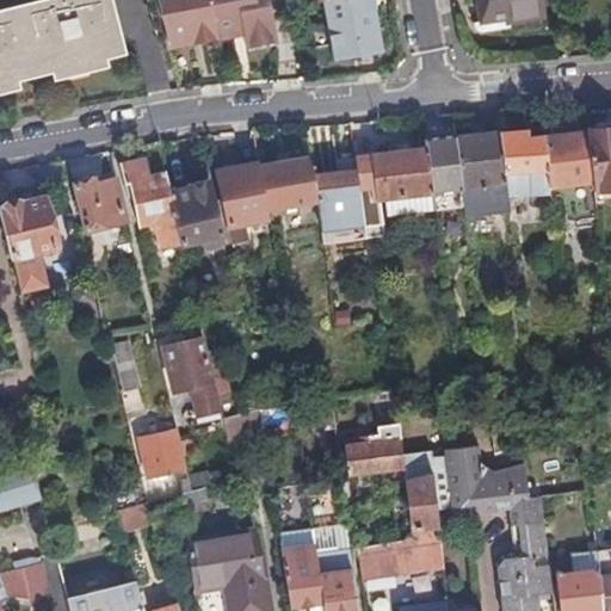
[(0,85),(119,55),(105,0),(43,0),(0,11),(0,85)]
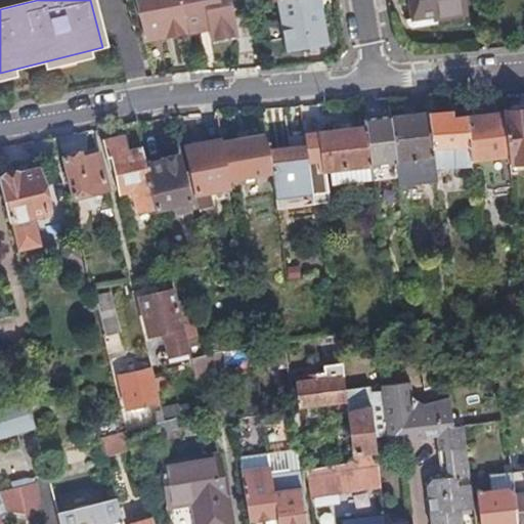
[(134,0),(144,36),(167,32),(167,37),(187,32),(208,28),(210,40),(212,39),(212,41),(217,44),(233,40),(236,36),(235,35),(237,34),(235,24),(231,0),(134,0)]
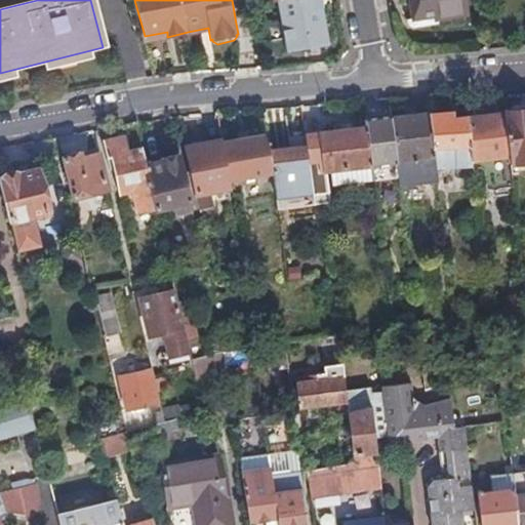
[(278,0),(286,42),(326,35),(319,0),(278,0)]
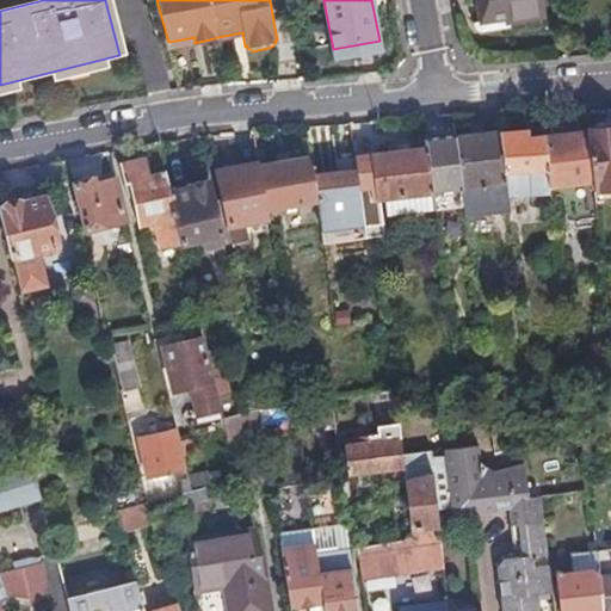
[(477,0),(482,30),(545,19),(542,0),(477,0)]
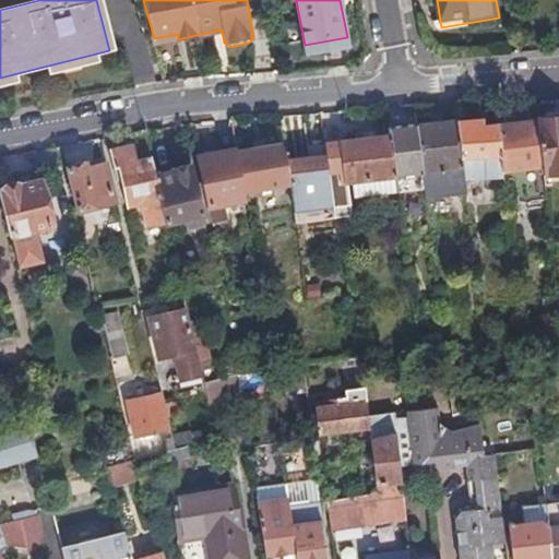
[(423,171),(425,189),(426,201),(466,195),(463,167),(462,167),(461,159),(456,123),(456,121),(458,121),(454,102),(438,104),(440,123),(417,126),(423,171)]
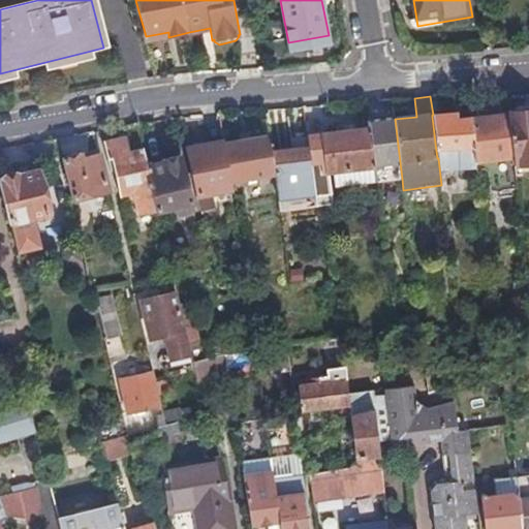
[(528,112),(508,115),(514,160),(515,165),(528,163),(528,112)]
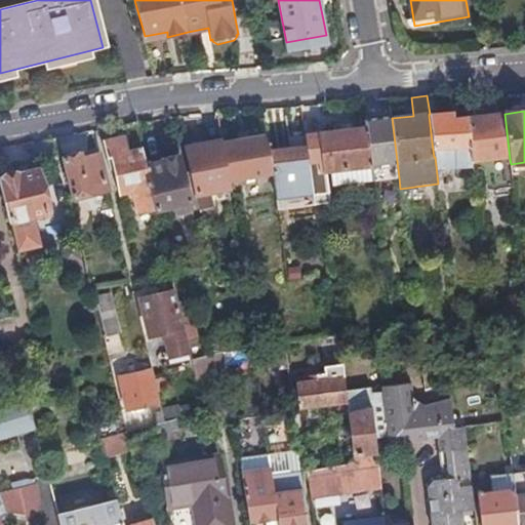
[(452,113),(429,116),(433,150),(439,150),(470,146),(466,118),(453,119),(452,113)]
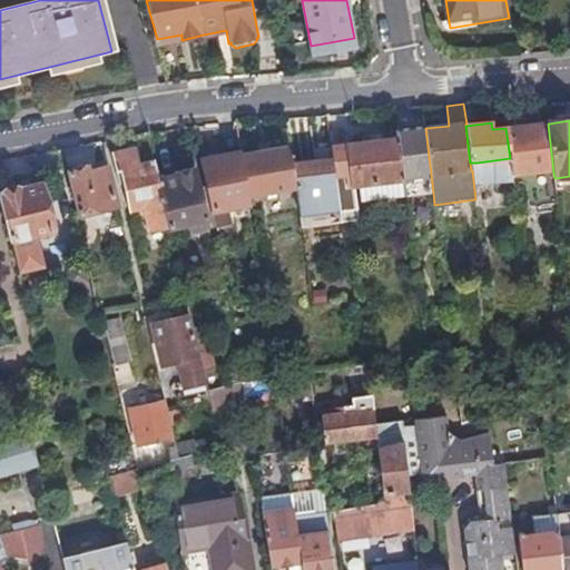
[(225,157),(202,161),(214,212),(248,205),(249,204),(248,198),(241,155),(236,124),(219,125),(225,157)]
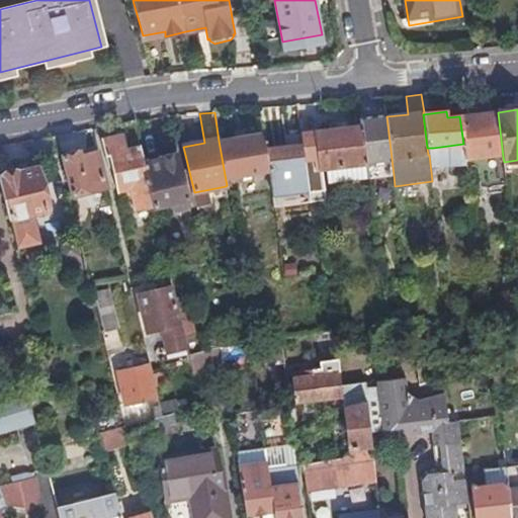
[(498,112),(459,116),(463,144),(464,157),(465,161),(503,157),(498,112)]
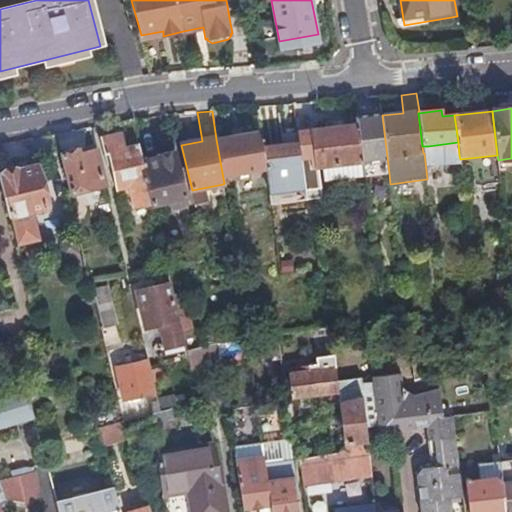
[(298,135),(298,144),(301,165),(303,187),(315,186),(314,178),(312,173),(312,169),(322,168),(324,183),(389,173),(387,157),(382,115),(381,115),(355,117),(356,126),(320,131),(313,132),(313,133),(298,135)]
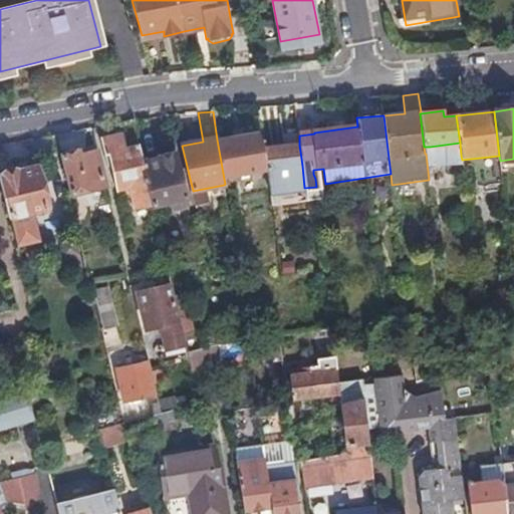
[(259,132),(217,140),(224,179),(266,172),(262,149),(259,132)]
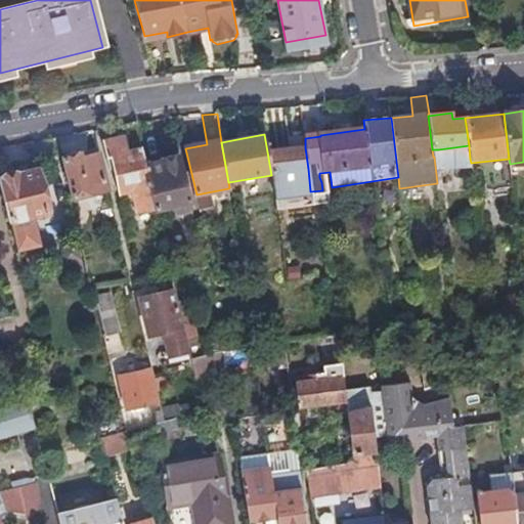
[(132,191),(137,213),(155,208),(144,167),(140,149),(127,153),(124,138),(102,142),(106,159),(111,158),(119,194),(132,191)]
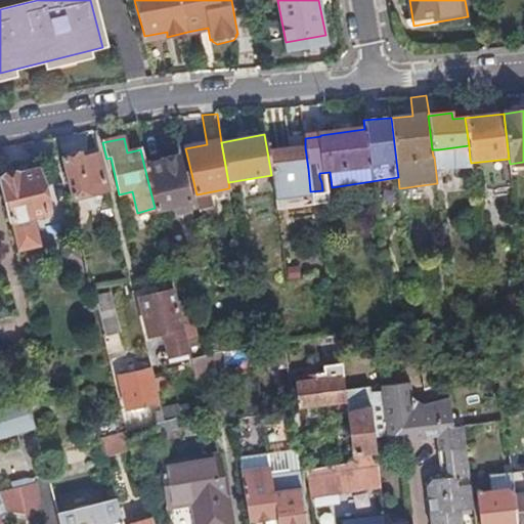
[(305,147),(267,151),(271,175),(308,169),(305,147)]
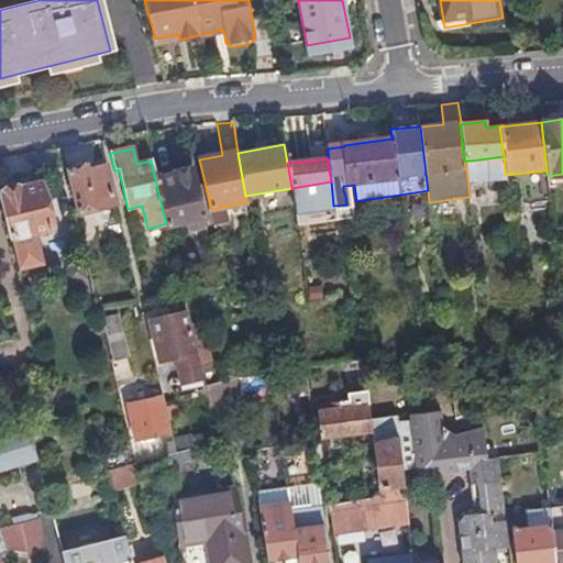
[(87,165),(66,169),(76,216),(117,206),(107,166),(88,169),(87,165)]
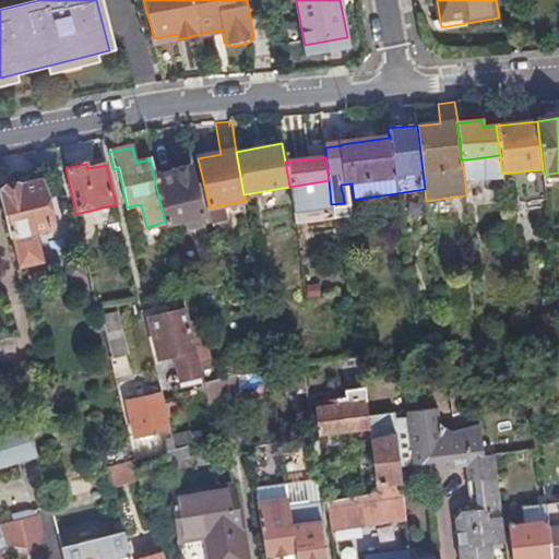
[(191,169),(154,178),(165,222),(165,224),(202,215),(191,169)]
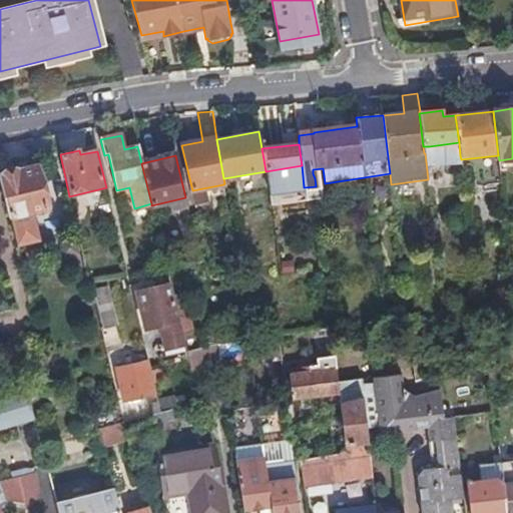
[(37,166),(0,175),(11,217),(18,245),(39,240),(33,216),(32,216),(31,213),(47,209),(37,166)]
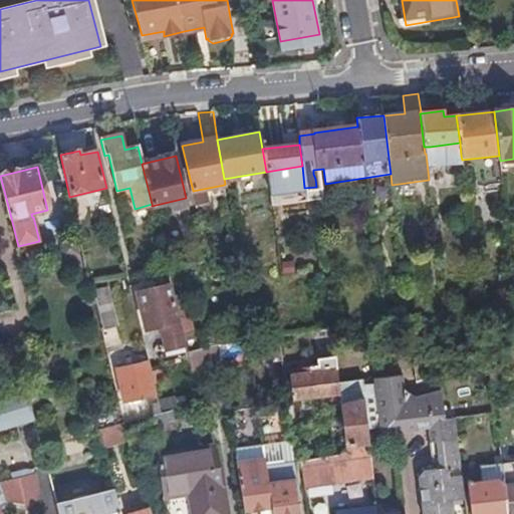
[(75,241),(59,244),(63,260),(79,257),(75,241)]
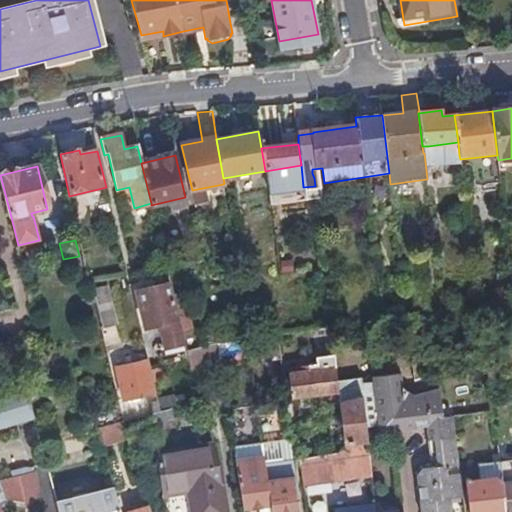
[(0,312),(16,309),(8,276),(0,270),(0,312)]
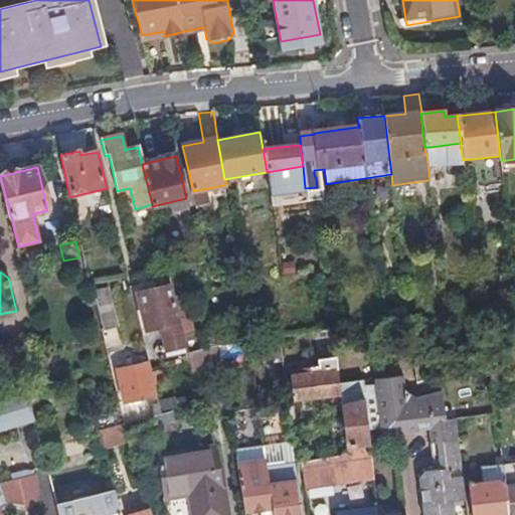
[(179,284),(171,286),(175,299),(181,298),(183,297),(179,284)]
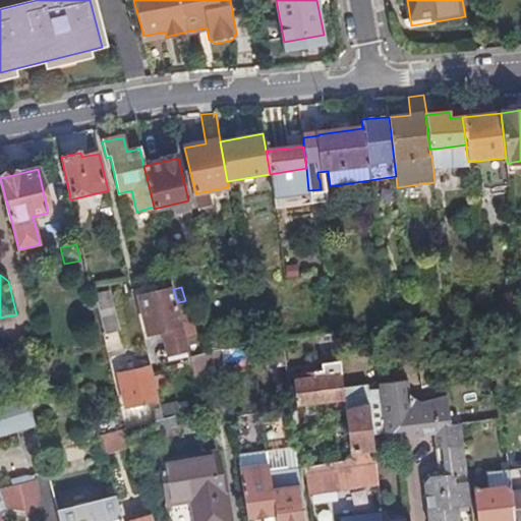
[(139,297),(149,335),(161,332),(181,327),(172,289),(139,297)]
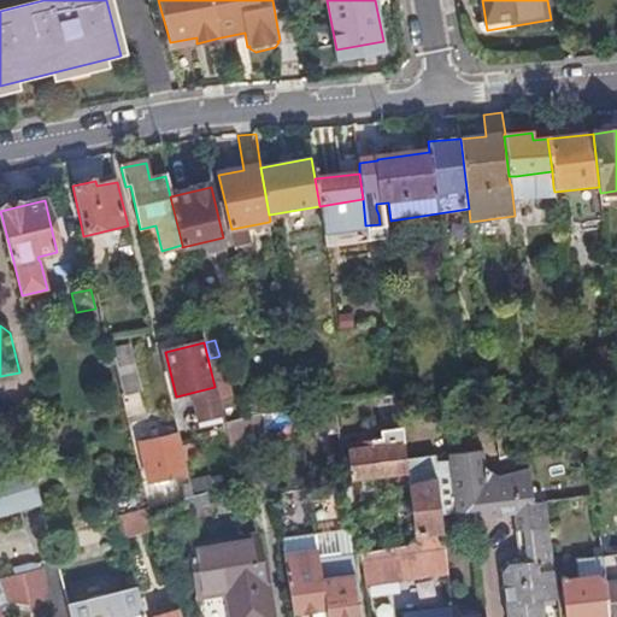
[(113,352),(124,398),(140,394),(129,347),(113,352)]
